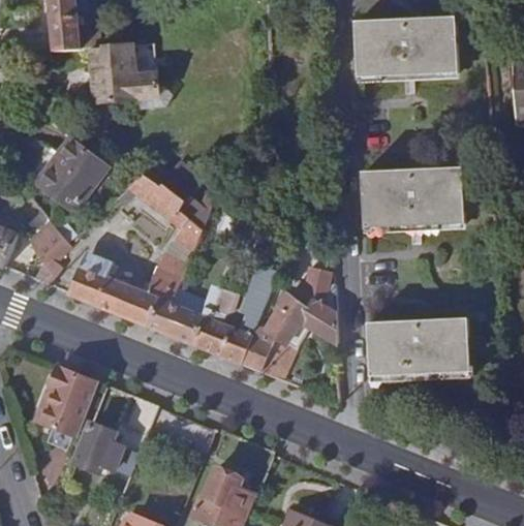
[(49,0),(53,48),(91,48),(100,47),(98,13),(78,16),(75,0),(49,0)]
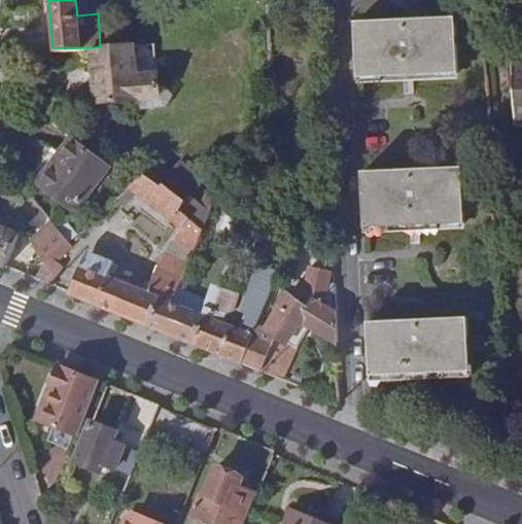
[(448,16),(351,20),(353,75),(451,70),(448,16)]
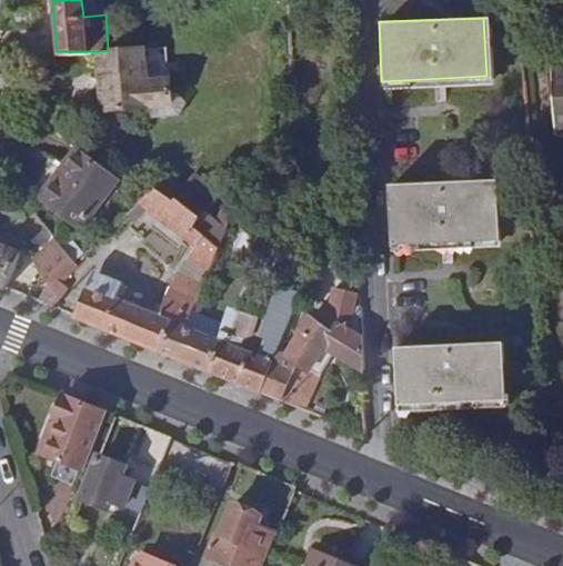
[(108,50),(98,51),(101,106),(168,100),(163,45),(108,50)]
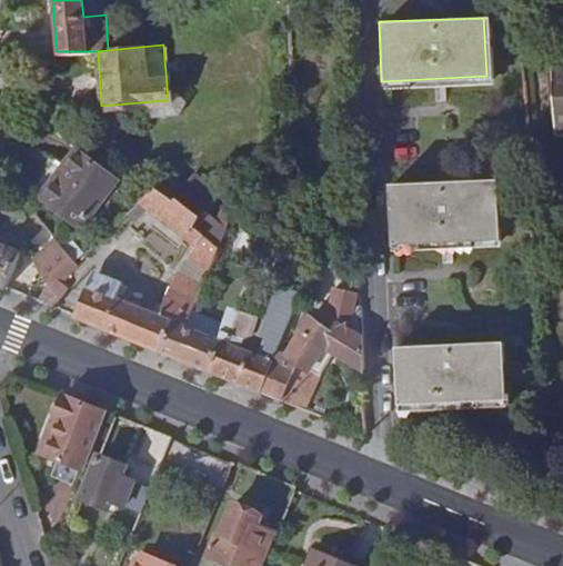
[(562,67),(551,68),(554,126),(562,125),(562,67)]
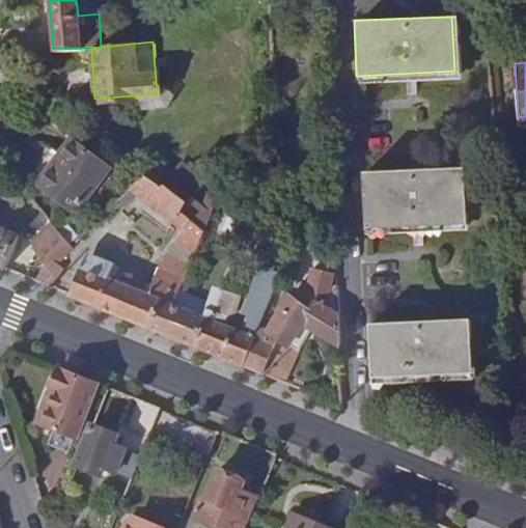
[(43,179),(79,205),(109,160),(71,132),(59,147),(62,150),(43,179)]
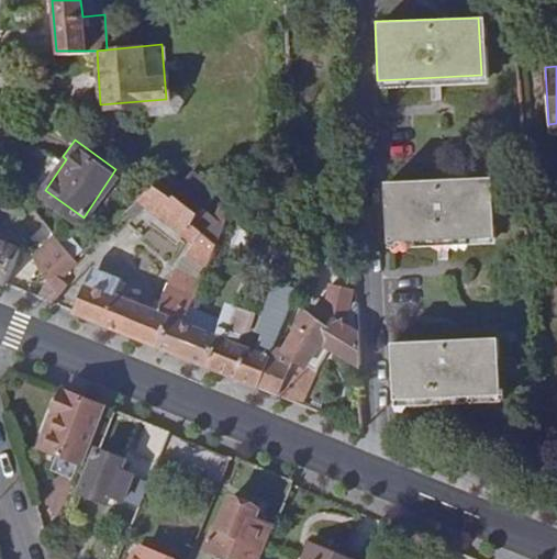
[(163,171),(153,183),(167,194),(170,192),(180,201),(186,194),(184,192),(191,180),(182,174),(177,181),(163,171)]
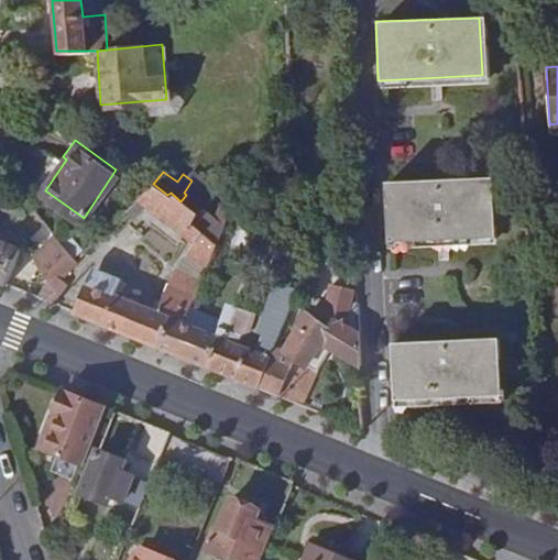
[(487,176),(382,182),(385,241),(491,235),(487,176)]
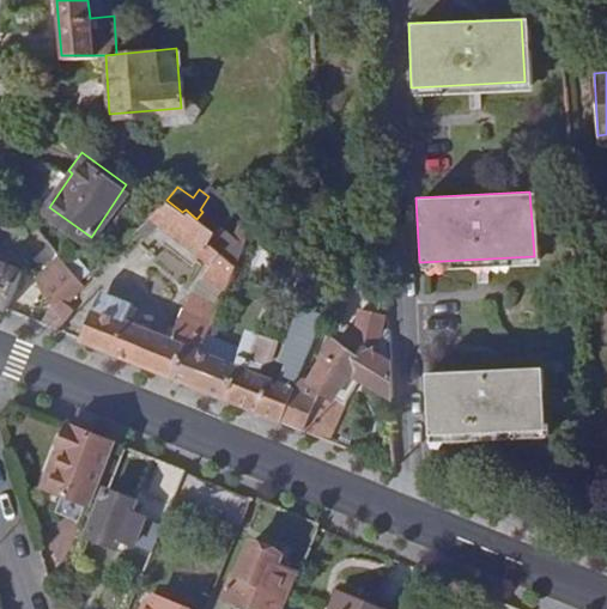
[(167,200),(163,198),(147,213),(149,214),(219,267),(213,280),(222,284),(232,261),(205,241),(211,230),(204,224),(196,219),(186,209),(182,212),(167,200)]
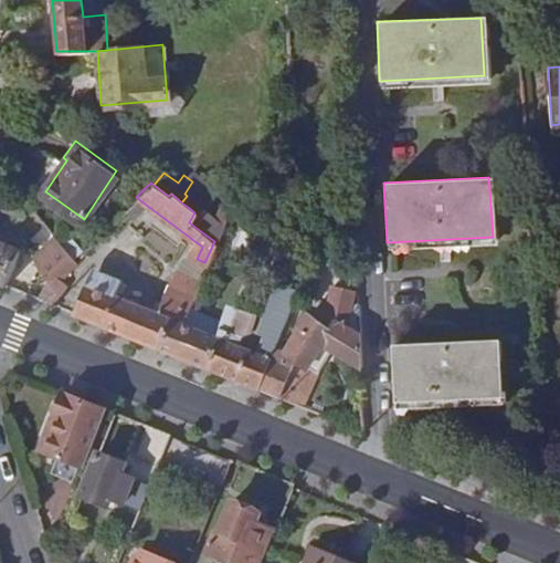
[(187,196),(181,202),(188,207),(192,200),(187,196)]
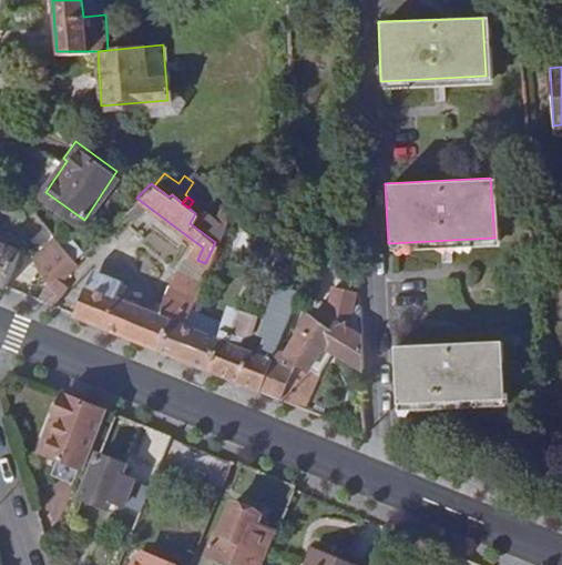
[(10,208),(4,199),(0,203),(0,209),(2,211),(10,208)]
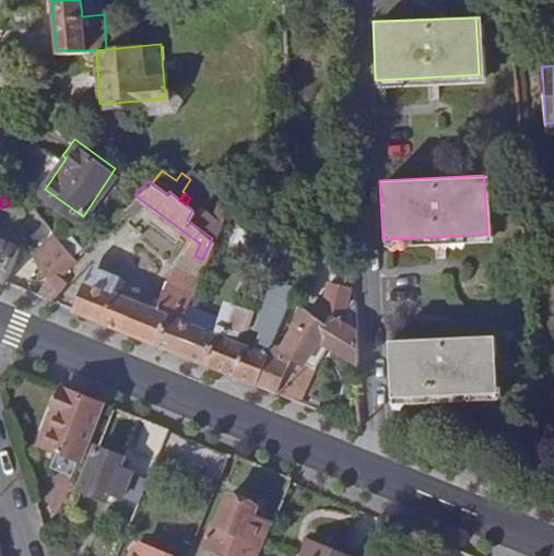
[(190,198),(186,204),(192,210),(196,204),(197,202),(190,198)]
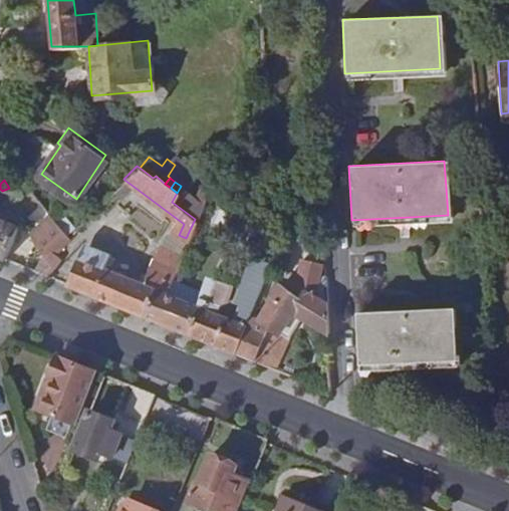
[(172,202),(195,219),(208,187),(201,186),(195,199),(180,188),(177,193),(172,202)]
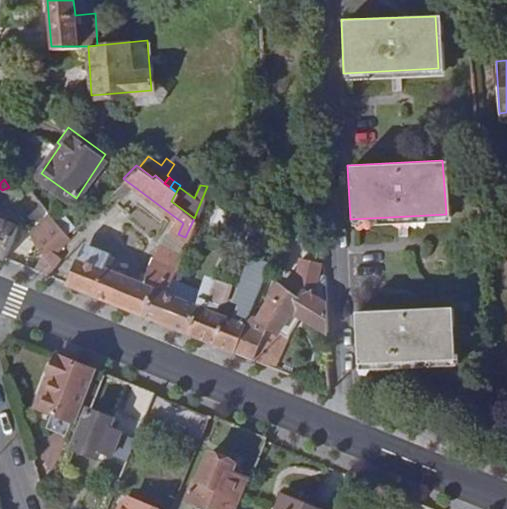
[(68,236),(54,218),(51,220),(48,217),(41,224),(44,228),(34,239),(33,242),(45,260),(68,236)]
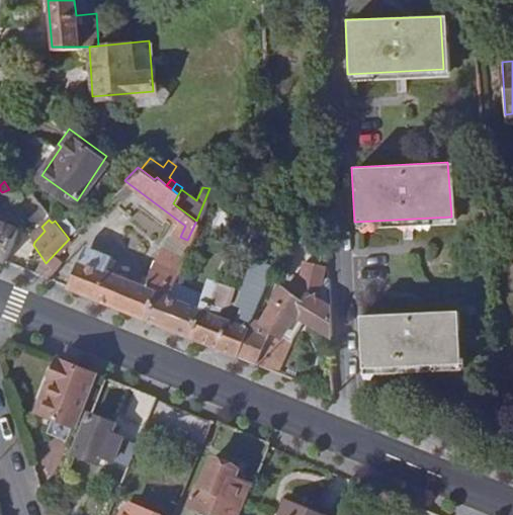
[(0,259),(3,260),(15,228),(0,221),(0,259)]
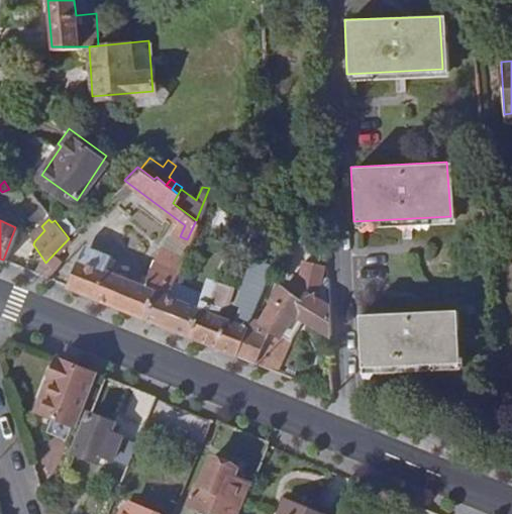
[(272,250),(275,241),(254,223),(250,234),(272,250)]
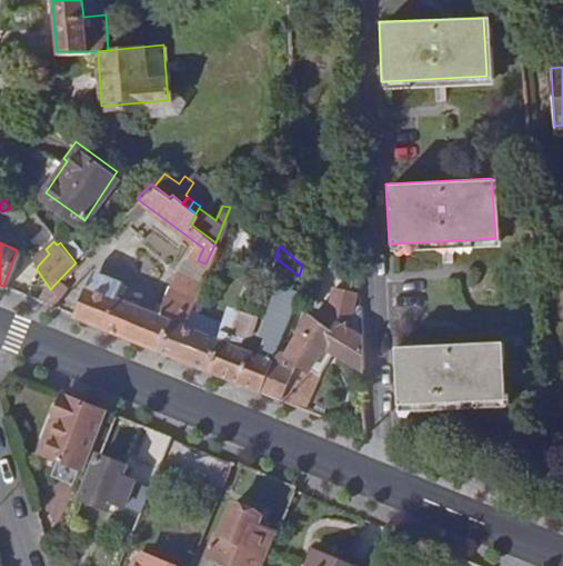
[(49,254),(46,249),(34,259),(38,266),(49,254)]
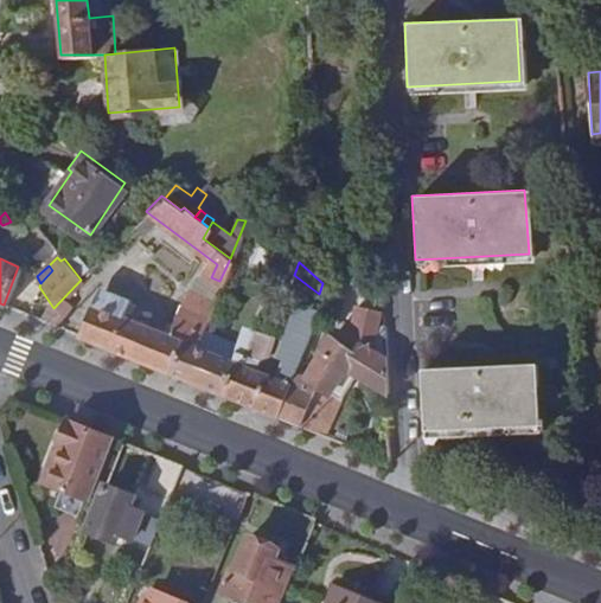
[(194,292),(184,287),(179,295),(191,301),(194,292)]
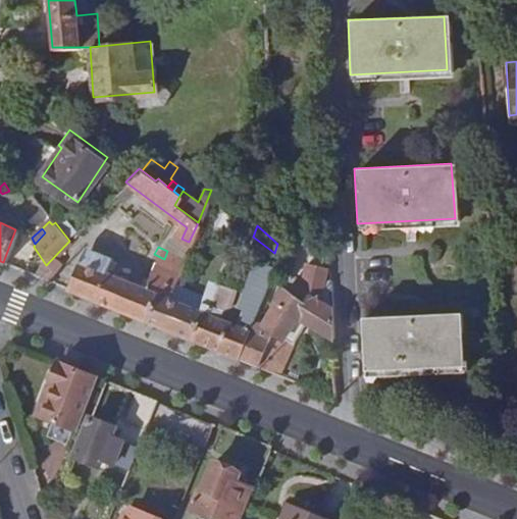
[(236,359),(247,327),(265,276),(255,271),(235,323),(214,315),(217,308),(225,311),(248,250),(241,247),(225,286),(214,281),(205,303),(199,301),(196,308),(187,339),(236,359)]
